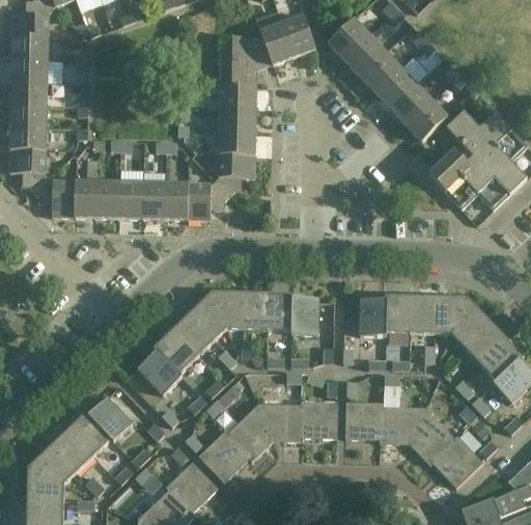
[(12,14),(12,34),(49,35),(49,15),(51,11),(36,0),(33,0),(33,4),(26,4),(26,14),(12,14)]
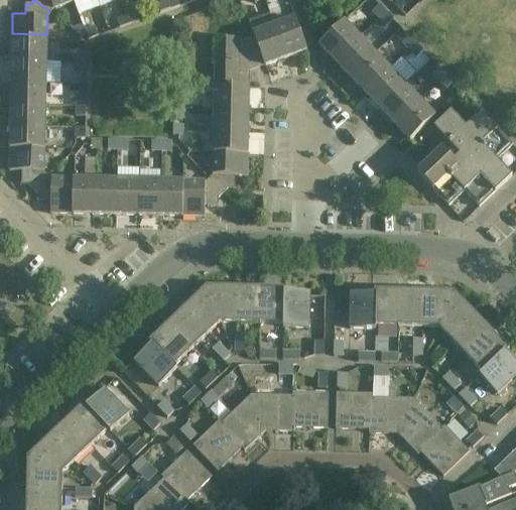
[(35,0),(49,11),(53,5),(68,0),(35,0)]
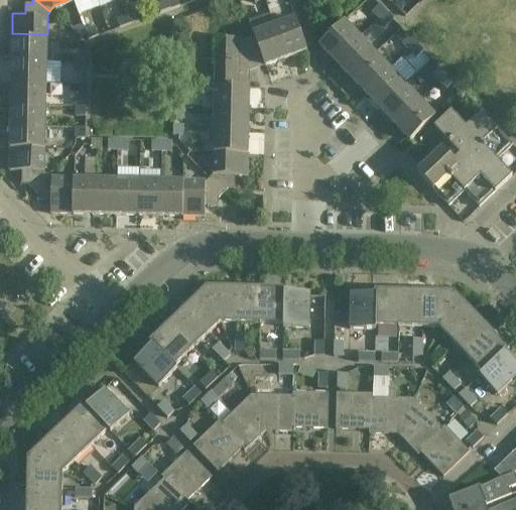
[(170,6),(167,0),(159,0),(157,1),(160,10),(170,6)]
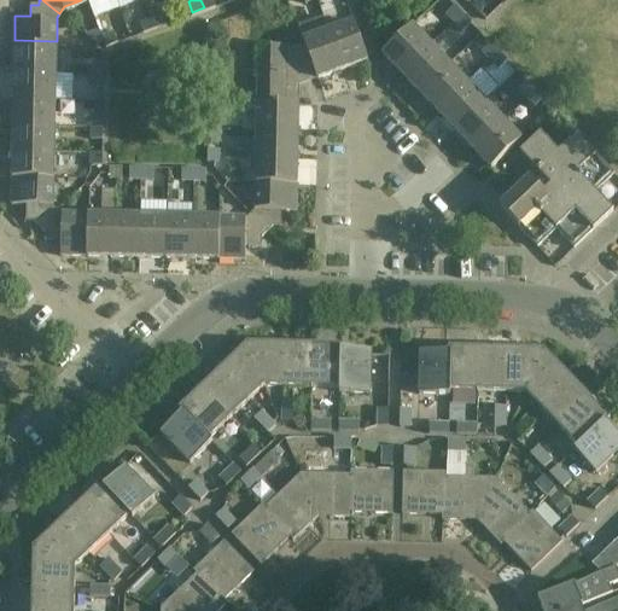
[(462,10),(454,1),(445,10),(454,18),(462,10)]
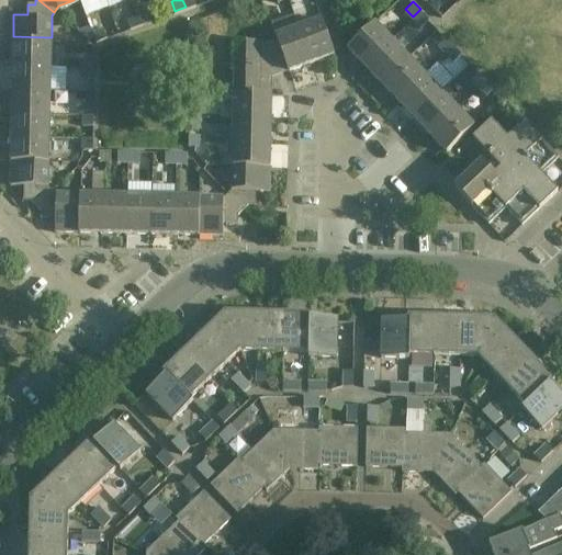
[(152,20),(147,9),(137,13),(141,23),(152,20)]
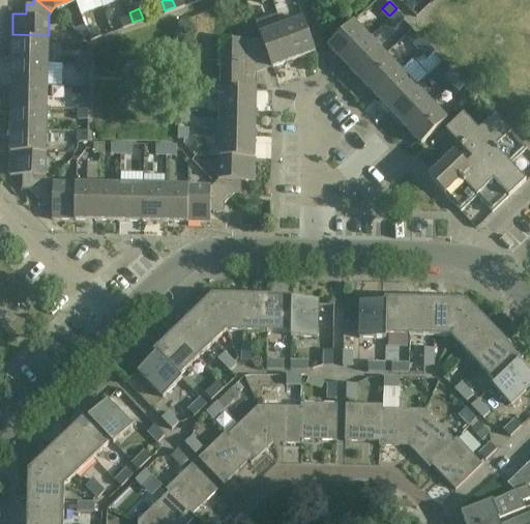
[(404,17),(396,8),(389,16),(396,24),(404,17)]
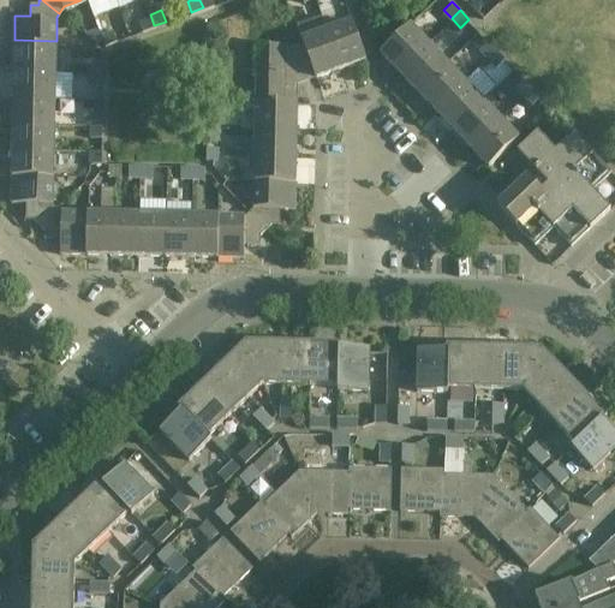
[(154,25),(150,15),(138,18),(143,29),(154,25)]
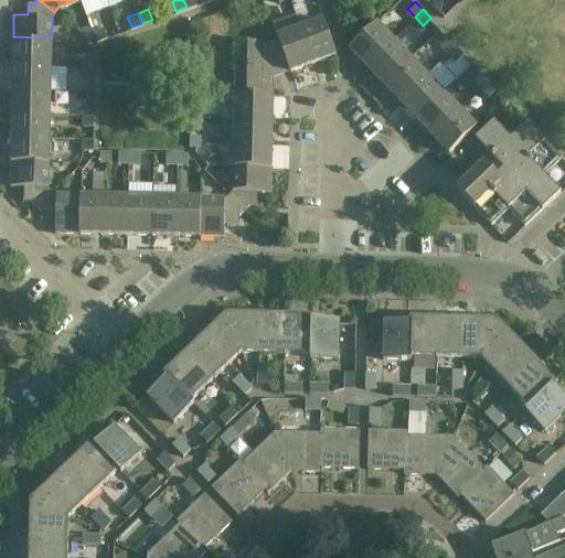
[(323,15),(300,24),(312,61),(336,52),(323,15)]
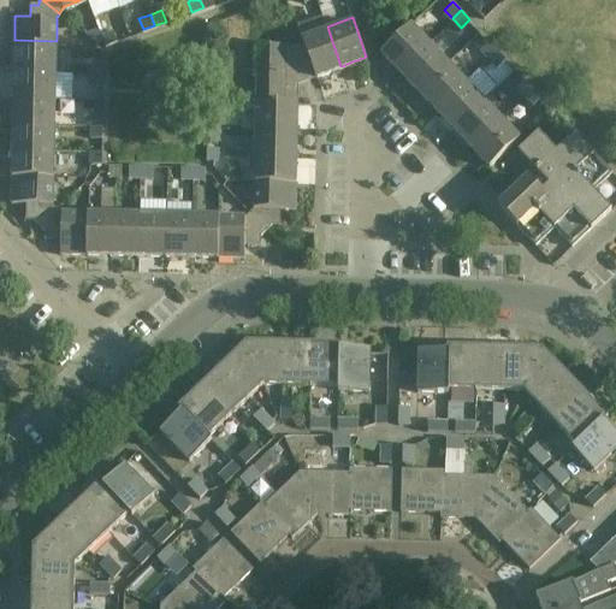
[(380,49),(400,70),(430,41),(410,21),(380,49)]
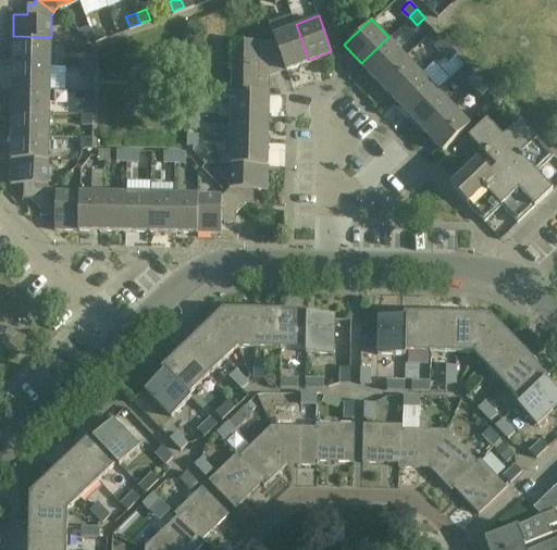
[(274,36),(269,38),(268,53),(279,50),(285,67),(308,60),(296,24),(273,33),(274,36)]
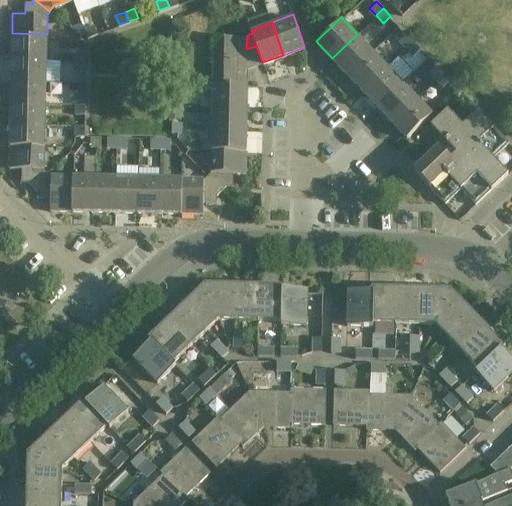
[(97,32),(94,23),(84,27),(88,36),(97,32)]
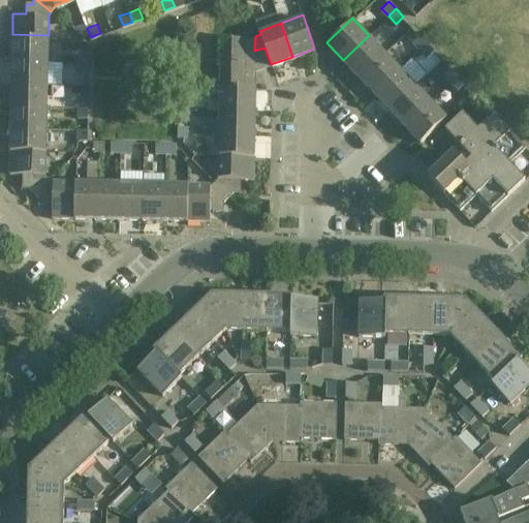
[(412,40),(419,48),(427,41),(419,33),(412,40)]
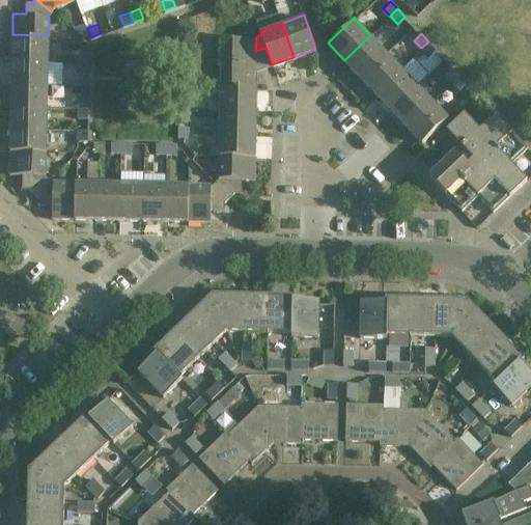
[(12,34),(12,57),(48,58),(49,35),(12,34)]
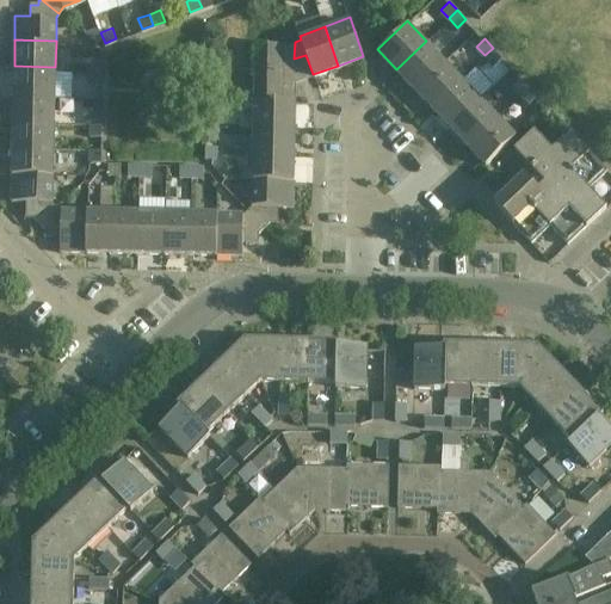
[(254,68),(254,99),(295,100),(295,99),(294,99),(294,59),(295,42),(253,41),(252,68),(254,68)]
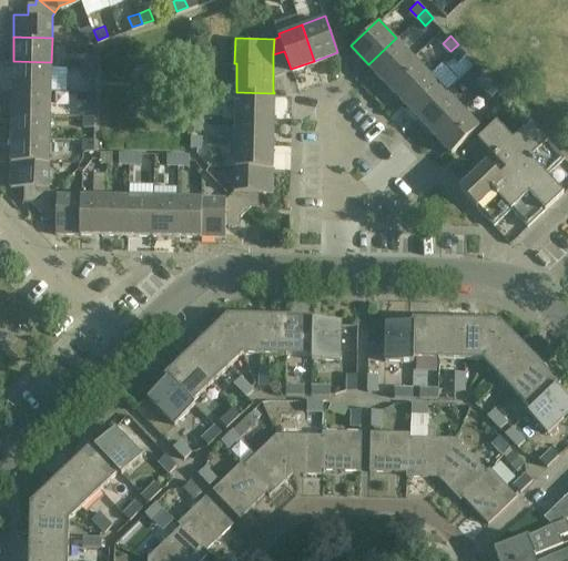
[(368,64),(385,81),(413,54),(396,38),(368,64)]
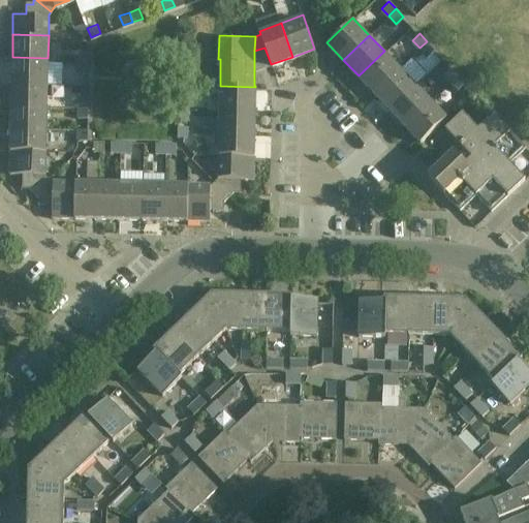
[(427,41),(419,48),(427,56),(434,49),(427,41)]
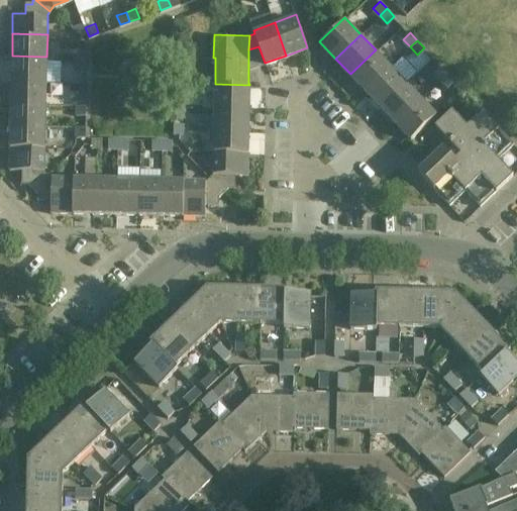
[(87,49),(77,48),(77,59),(87,60),(87,49)]
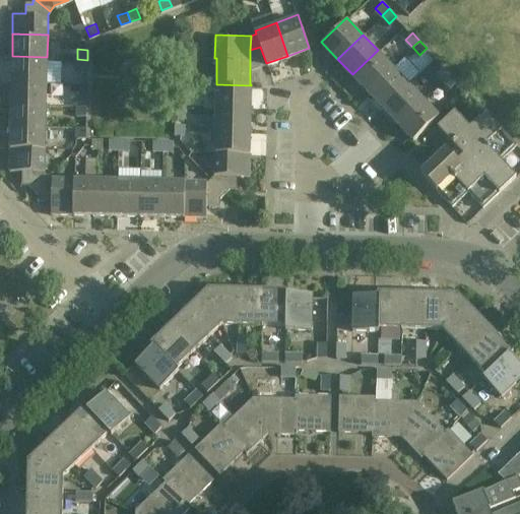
[(352,74),(367,89),(393,66),(378,50),(352,74)]
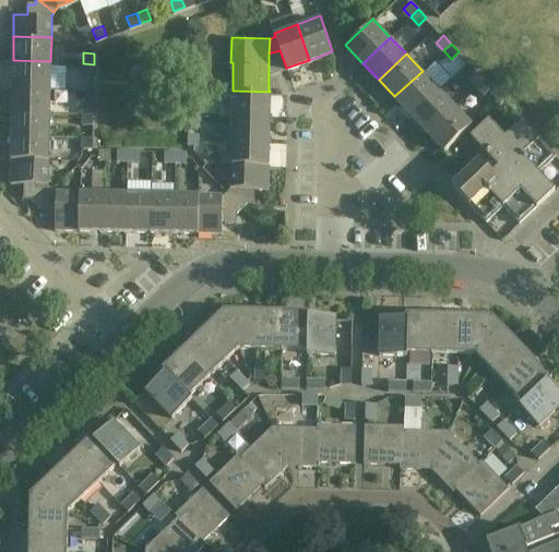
[(13,60),(12,85),(50,85),(50,61),(13,60)]
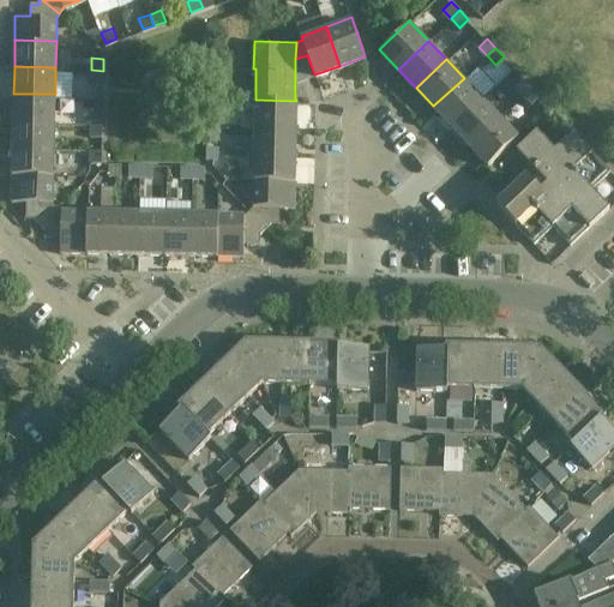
[(103,71),(91,70),(91,83),(103,83),(103,71)]
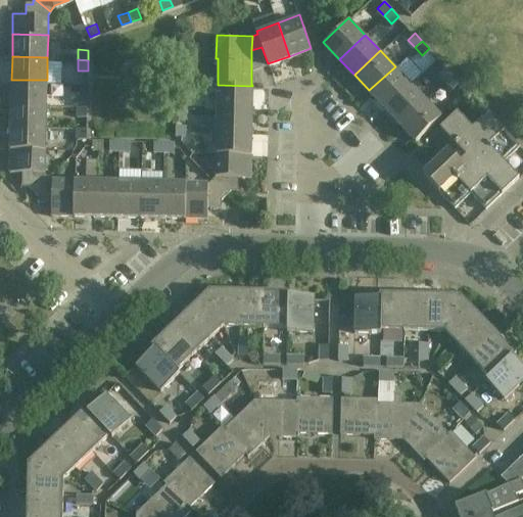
[(452,73),(444,65),(437,72),(444,80),(452,73)]
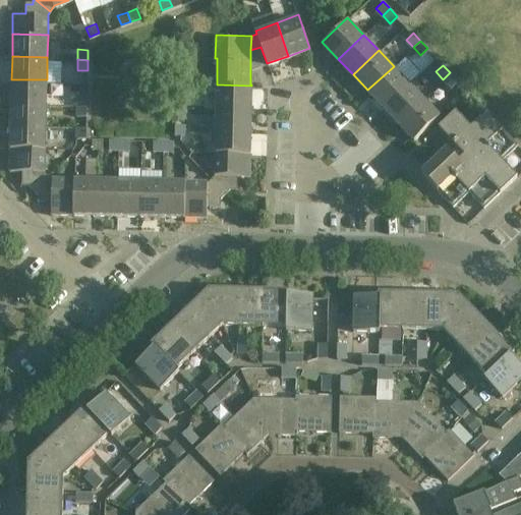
[(367,90),(383,106),(409,81),(394,66),(367,90)]
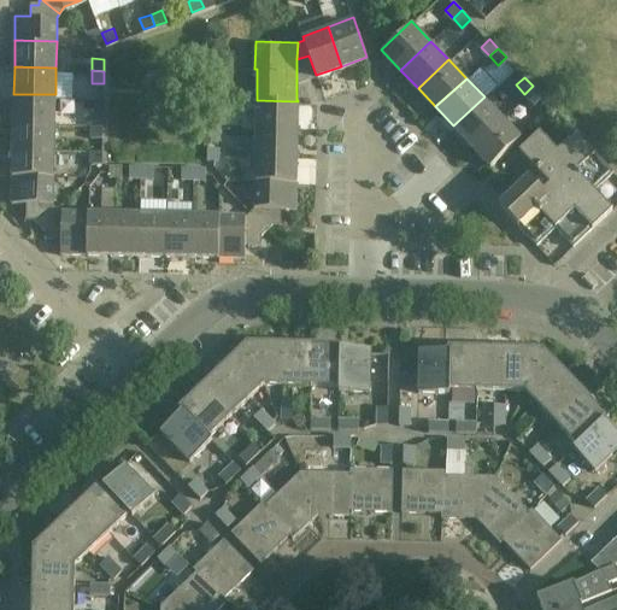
[(541,94),(533,86),(524,94),(533,103),(541,94)]
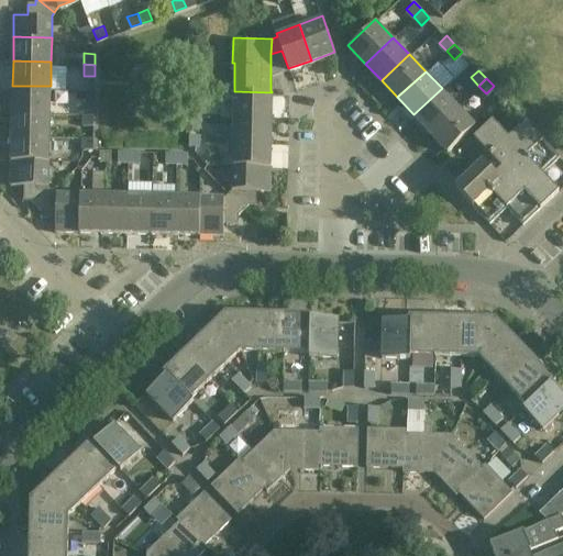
[(12,86),(12,109),(50,109),(51,86),(12,86)]
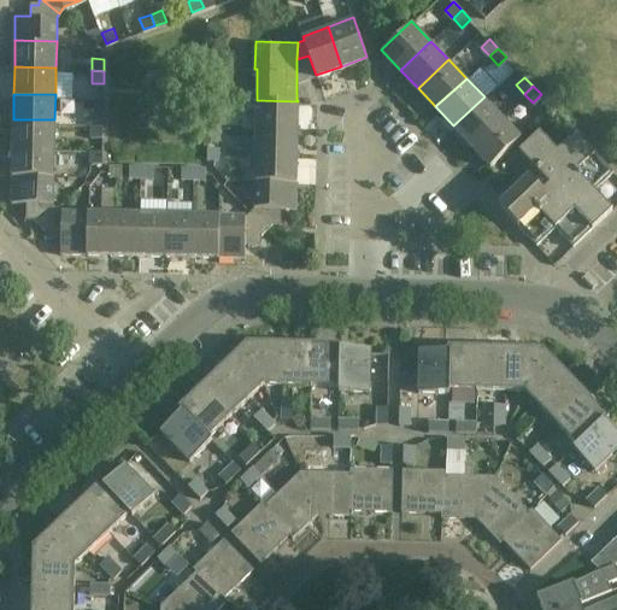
[(453,125),(472,145),(503,116),(485,97),(453,125)]
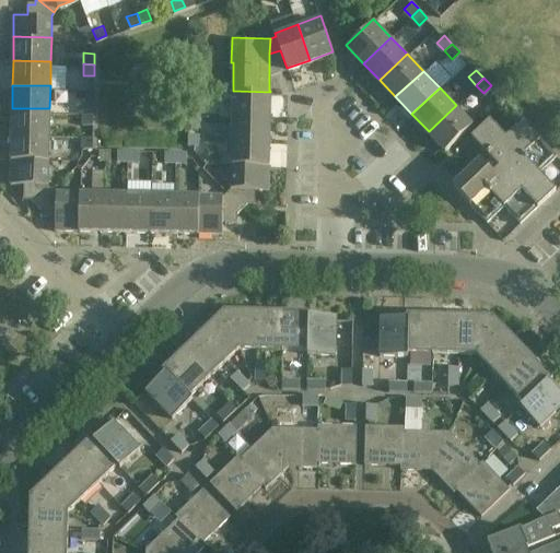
[(270,92),(233,91),(232,115),(270,115),(270,92)]
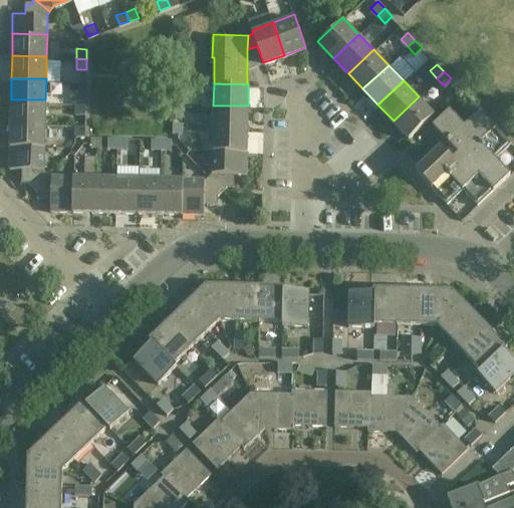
[(85,92),(75,91),(75,102),(85,102),(85,92)]
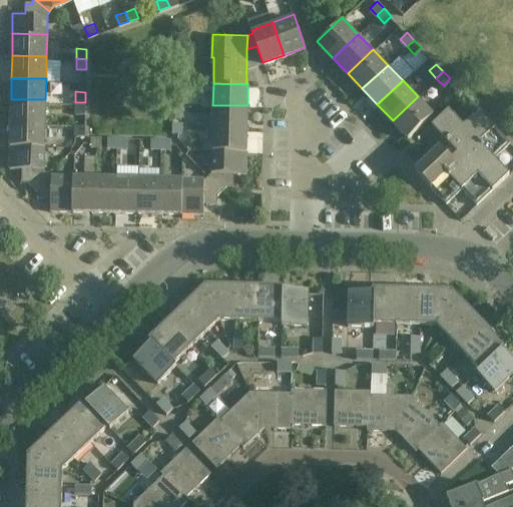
[(183,94),(173,94),(173,104),(182,104),(183,94)]
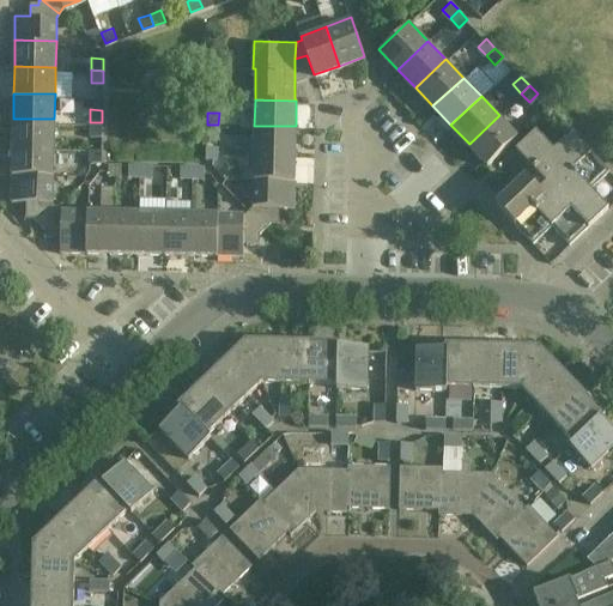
[(499,115),(469,144),(487,163),(517,134),(499,115)]
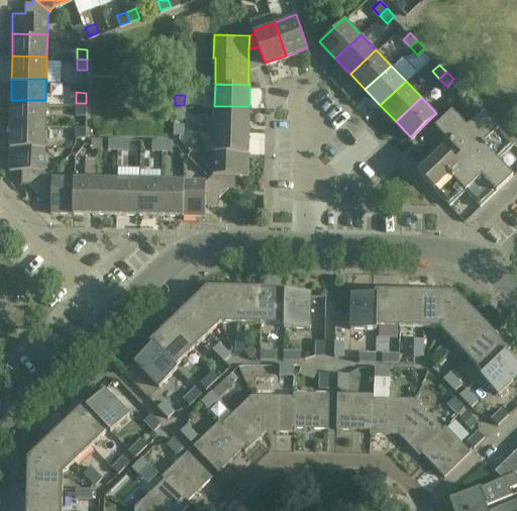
[(11,100),(10,121),(45,122),(45,100),(11,100)]
